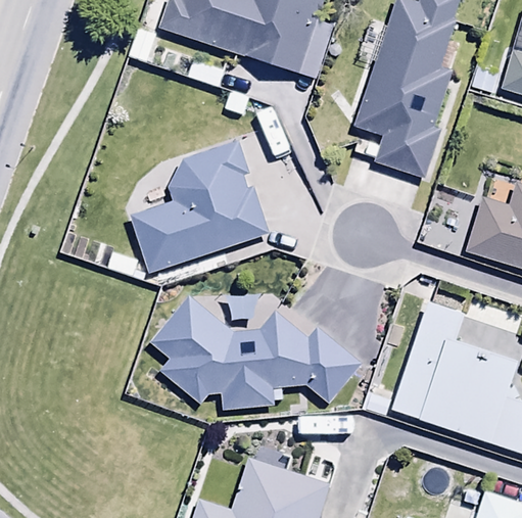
[(315,18),(320,0),(167,0),(158,27),(316,78),(333,24),(315,18)]
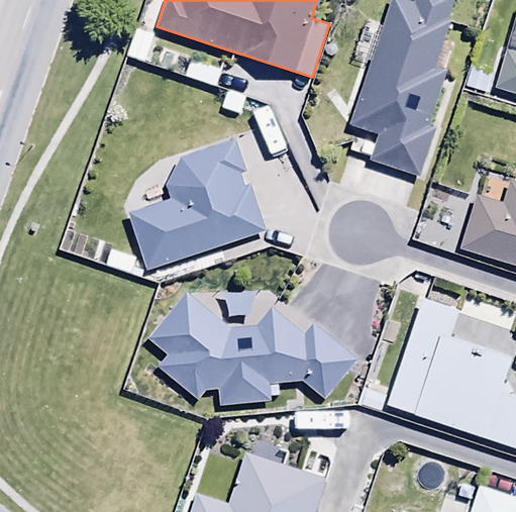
[(435,67),(454,0),(416,0),(415,4),(402,0),(391,0),(350,127),(378,134),(371,158),(422,173),(434,129),(428,128),(445,70),(435,67)]
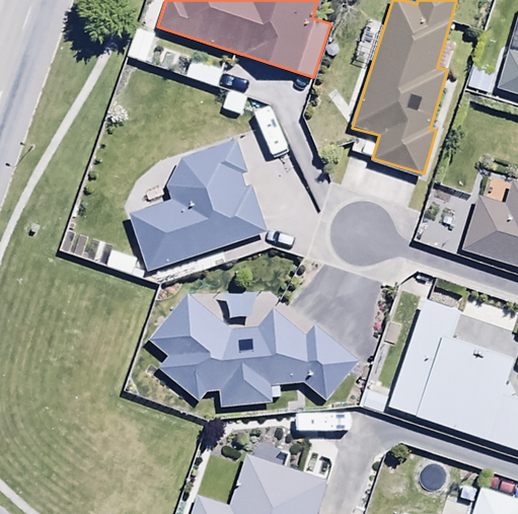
[(517,54),(507,51),(497,87),(517,93),(517,54)]
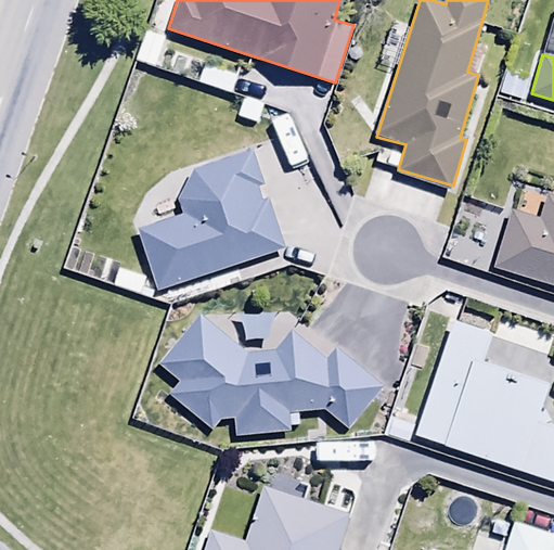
[(138,234),(155,289),(285,246),(270,200),(261,203),(257,188),(263,186),(253,154),(190,175),(178,201),(183,216),(138,234)]
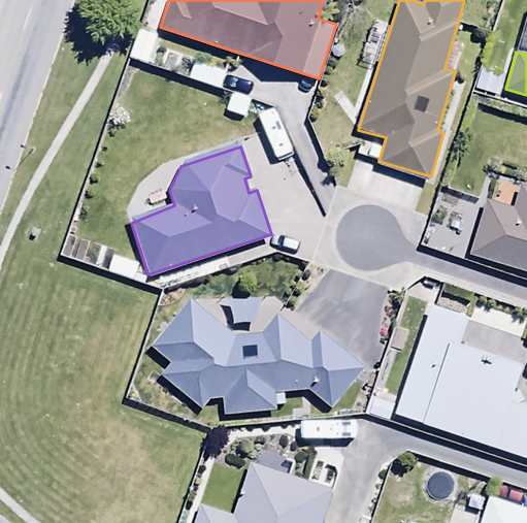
[(484,201),(469,253),(526,270),(526,188),(521,186),(514,210),(484,201)]
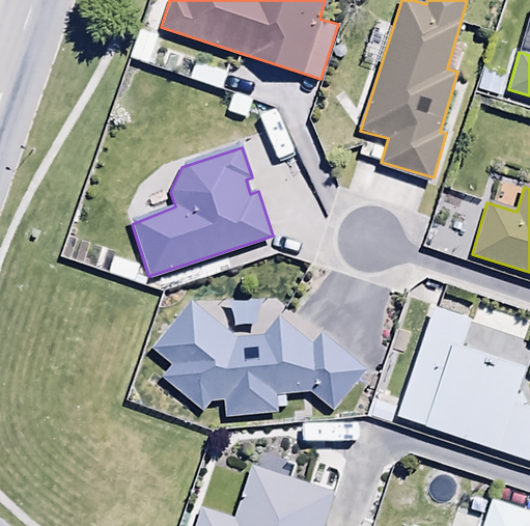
[(225,402),(224,416),(276,412),(274,394),(310,391),(332,410),(366,372),(322,336),(313,347),(281,317),(267,337),(235,340),(192,303),(154,350),(172,366),(164,379),(200,410),(211,400),(225,402)]
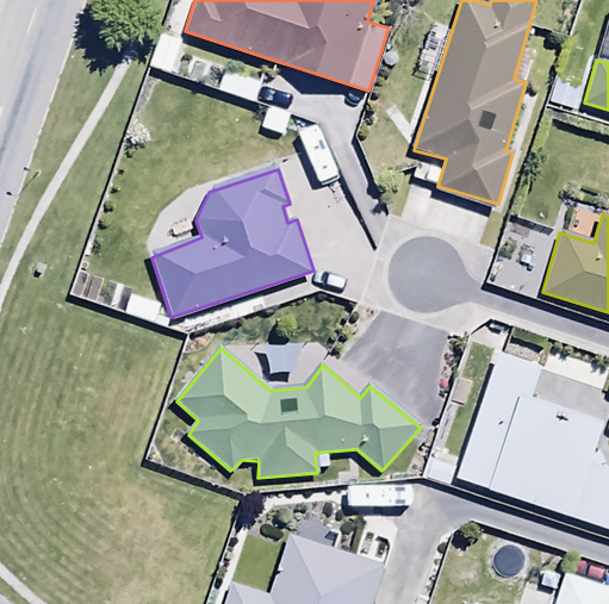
[(534,398),(544,367),(499,353),(457,480),(608,529),(608,469),(591,464),(606,421),(534,398)]
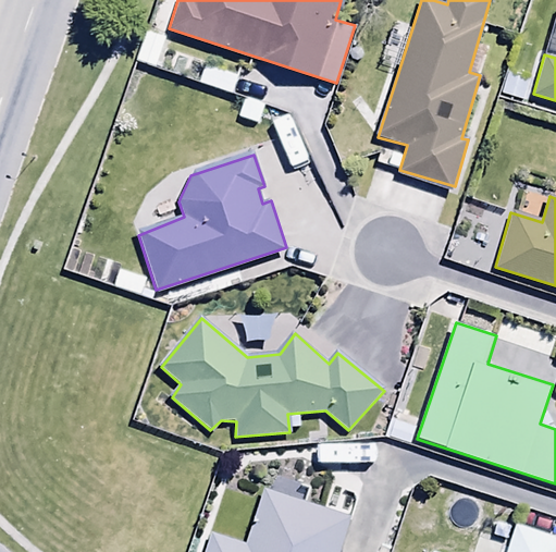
[(210,534),(204,551),(337,551),(350,516),(267,488),(247,546),(210,534)]
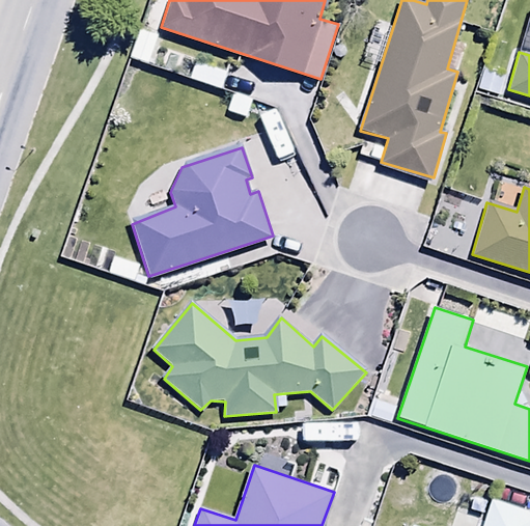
[(529,525),(529,513),(491,502),(482,525),(414,525),(413,525),(529,525)]
